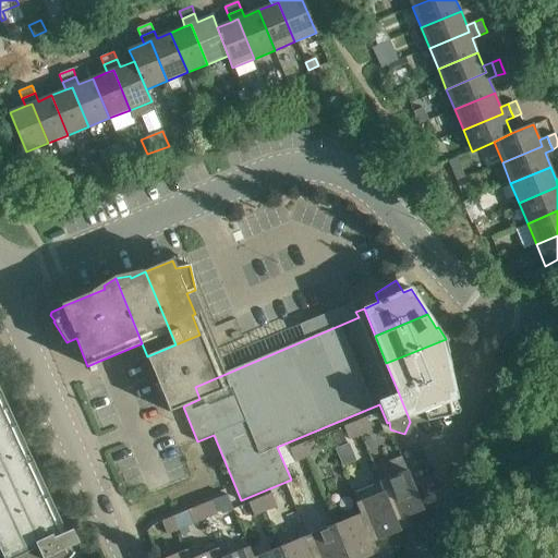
[(153,383),(210,359),(201,334),(199,335),(176,344),(147,356),(154,372),(150,372),(153,383)]
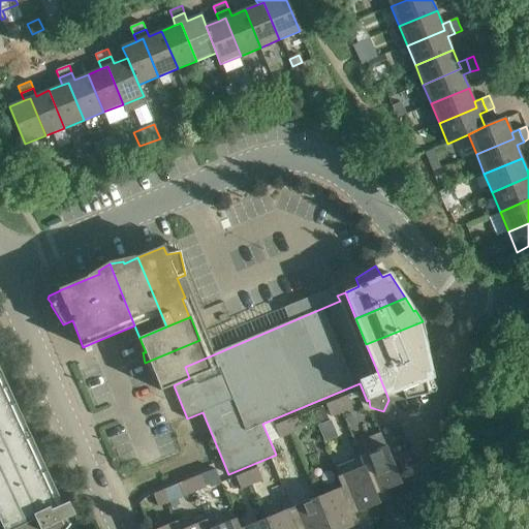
[(427,350),(424,335),(426,335),(423,321),(366,344),(377,371),(427,350)]
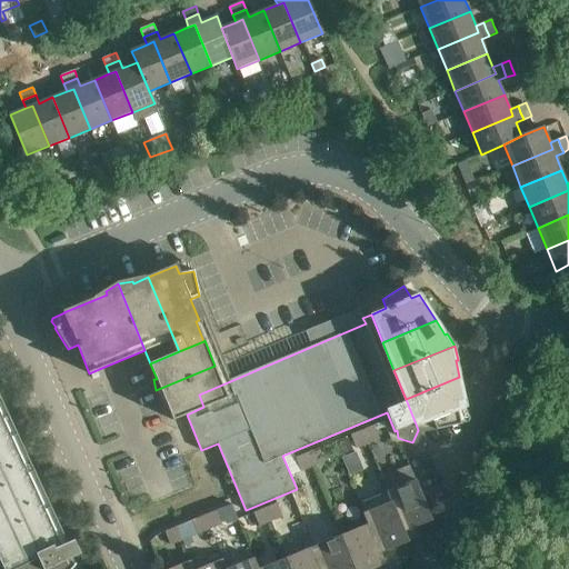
[(203,407),(199,395),(222,385),(215,366),(156,390),(157,393),(165,406),(167,405),(173,420),(187,415),(203,407)]
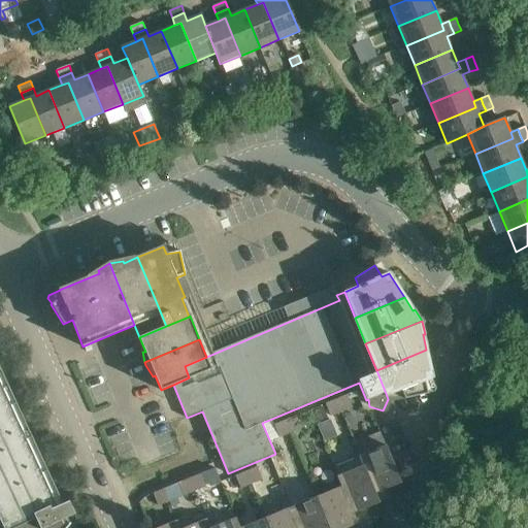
[(426,350),(376,370),(387,396),(401,390),(404,399),(427,394),(424,381),(432,377),(426,350)]
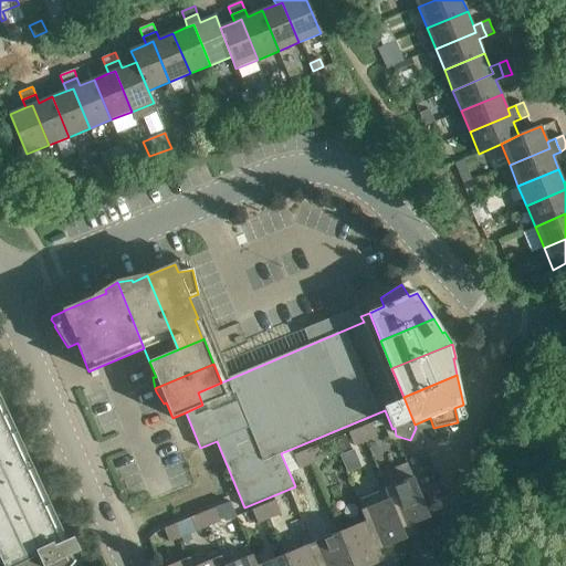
[(360,428),(366,441),(377,436),(373,422),(360,428)]
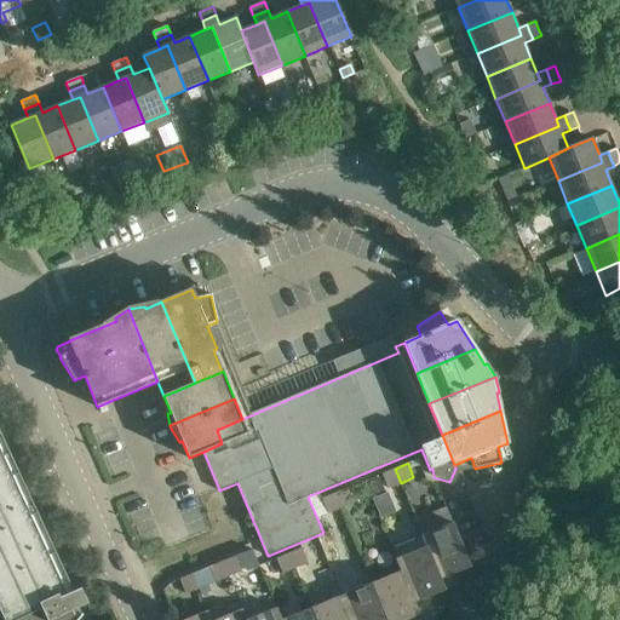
[(0,612),(4,619),(79,619),(84,614),(80,607),(87,603),(80,589),(59,598),(0,469),(0,612)]
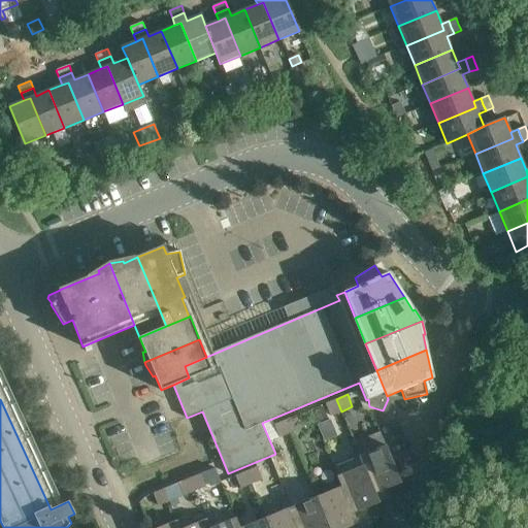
[(330,416),(341,411),(336,399),(326,403),(330,416)]
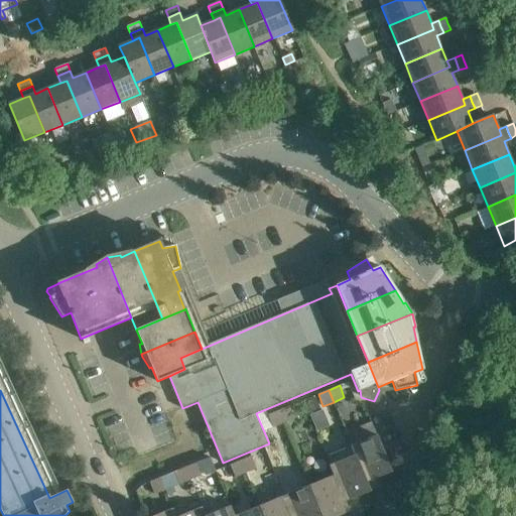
[(315,398),(305,402),(310,415),(320,411),(315,398)]
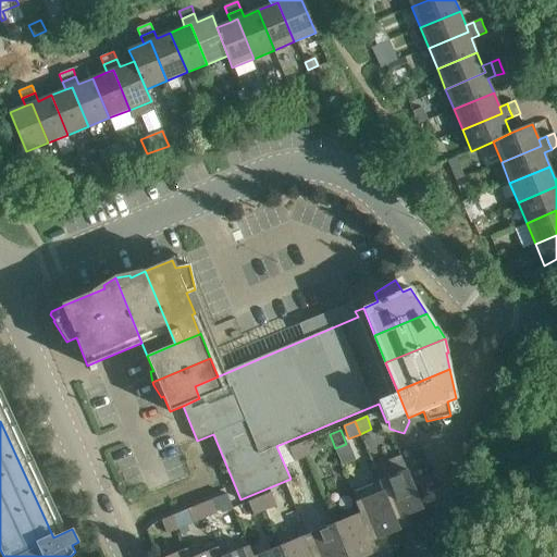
[(300,443),(306,456),(318,452),(312,438),(300,443)]
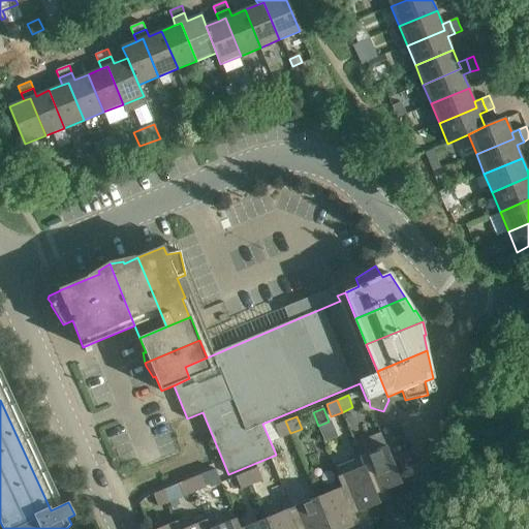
[(280,437),(290,433),(285,421),(275,426),(280,437)]
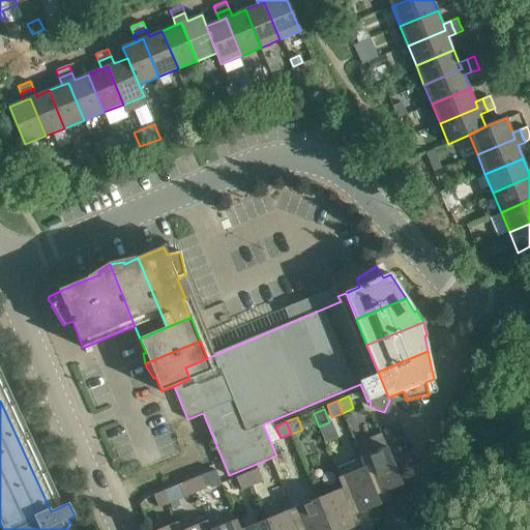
[(382,434),(355,444),(380,505),(390,501),(389,491),(403,484),(382,434)]
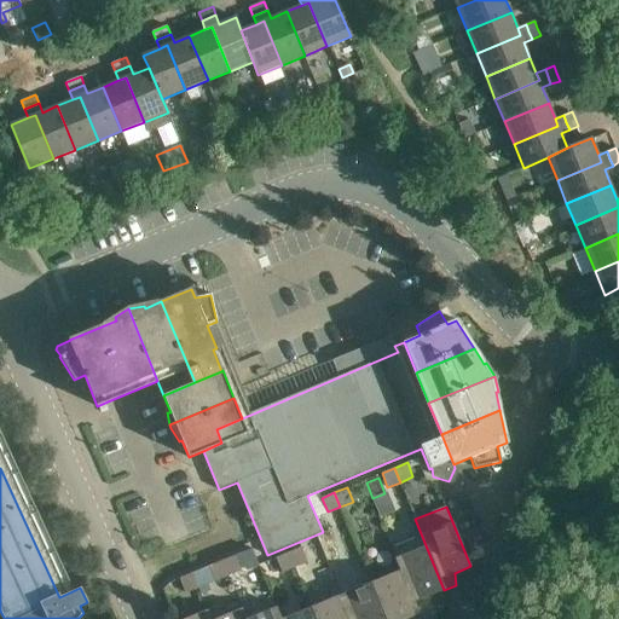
[(432,618),(429,596),(444,590),(422,536),(392,548),(397,557),(421,618),(432,618)]
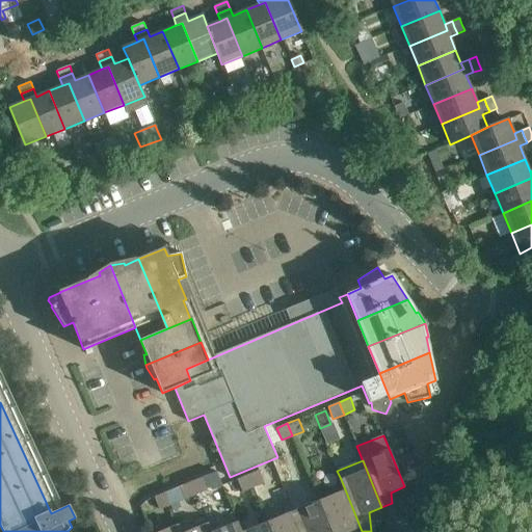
[(248,475),(253,486),(264,482),(259,470),(248,475)]
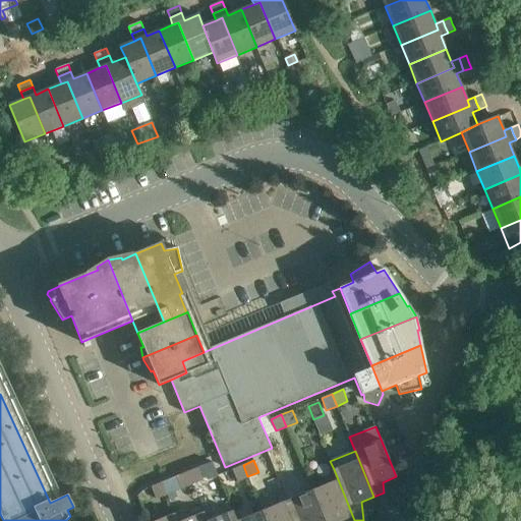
[(237,481),(247,476),(243,465),(232,469),(237,481)]
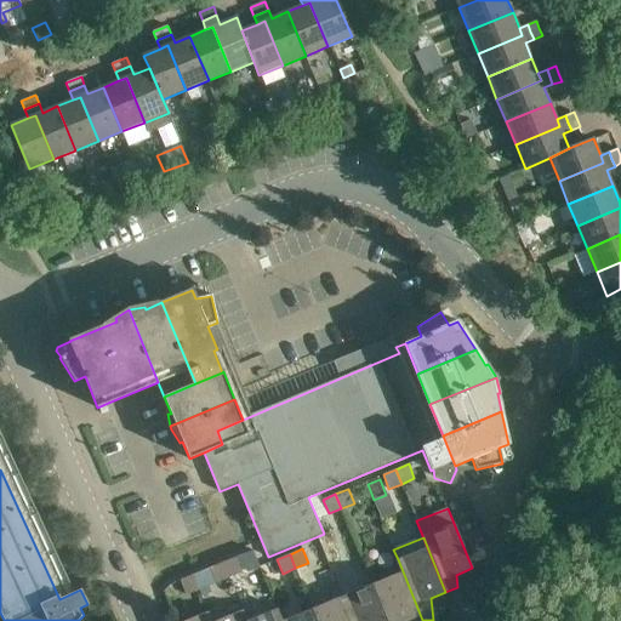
[(223,563),(228,577),(241,571),(235,557),(223,563)]
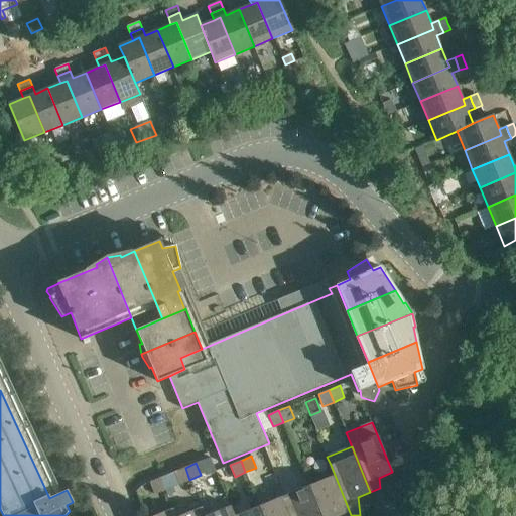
[(351,515),(331,465),(330,465),(334,477),(319,482),(319,481),(309,485),(321,515),(351,515)]
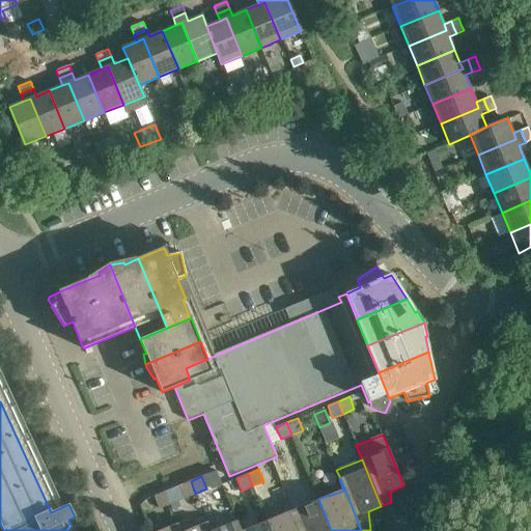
[(185,498),(195,494),(191,481),(179,485),(185,498)]
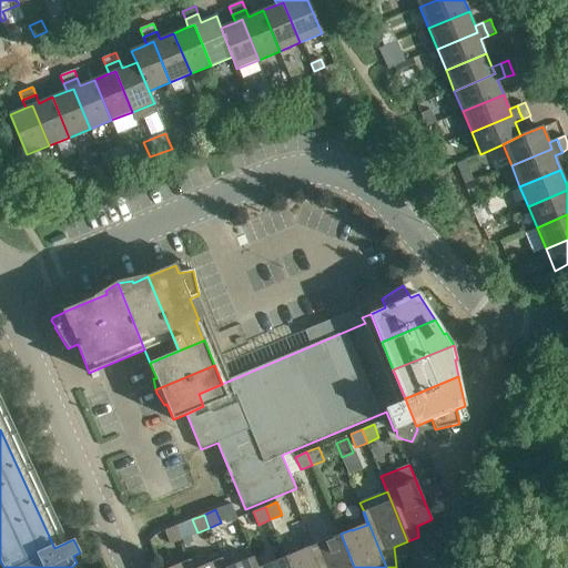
[(176,526),(164,530),(170,544),(182,539),(176,526)]
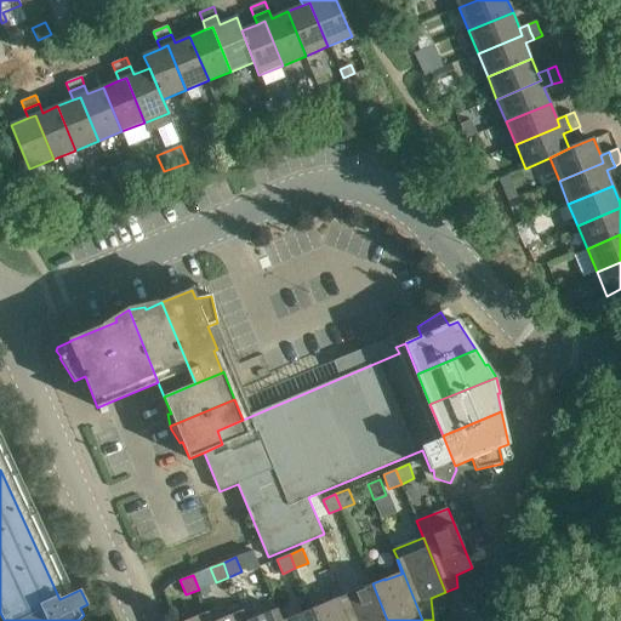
[(387,620),(372,584),(360,590),(360,591),(342,598),(352,620),(387,620)]
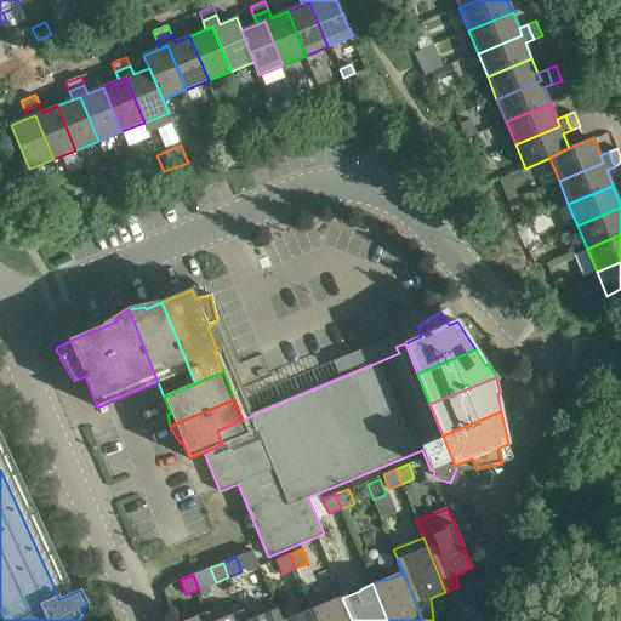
[(352,620),(342,598),(325,605),(324,604),(312,609),(317,620),(352,620)]
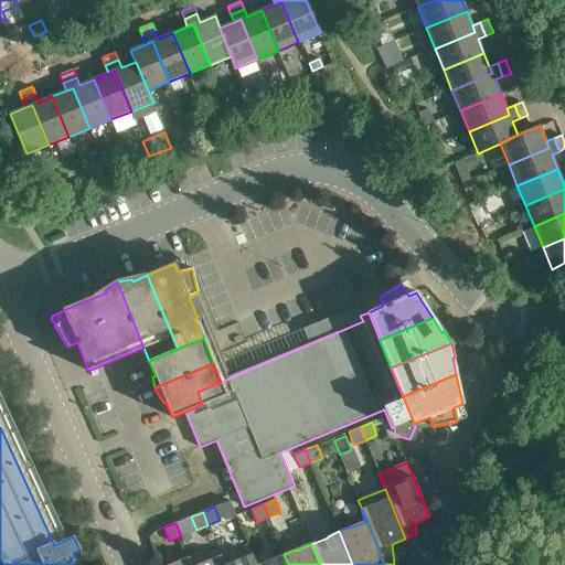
[(224,564),(221,556),(204,563),(201,554),(191,558),(190,557),(192,564),(224,564)]
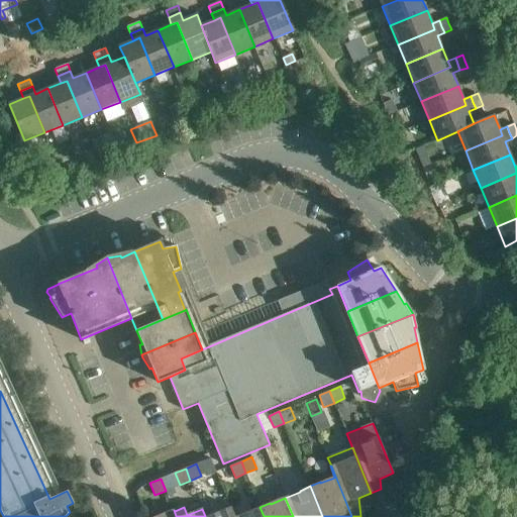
[(264,516),(260,507),(249,511),(250,512),(237,516),(235,516),(231,508),(234,516),(264,516)]
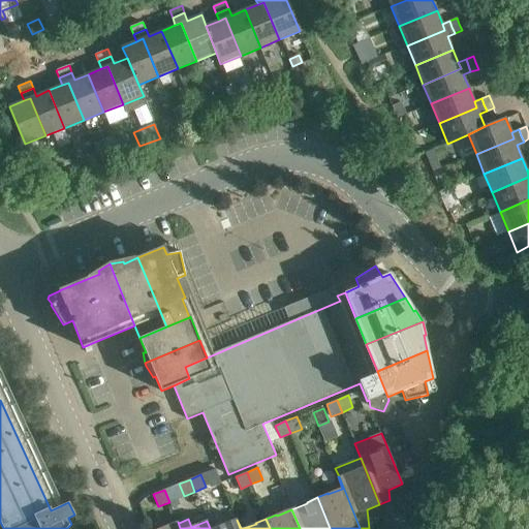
[(240,528),(237,520),(221,526),(220,525),(211,528),(208,521),(207,521),(210,528),(240,528)]
